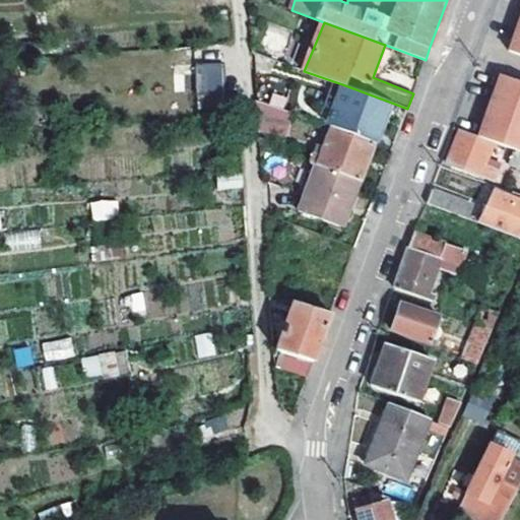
[(519,25),(510,49),(519,52),(519,25)]
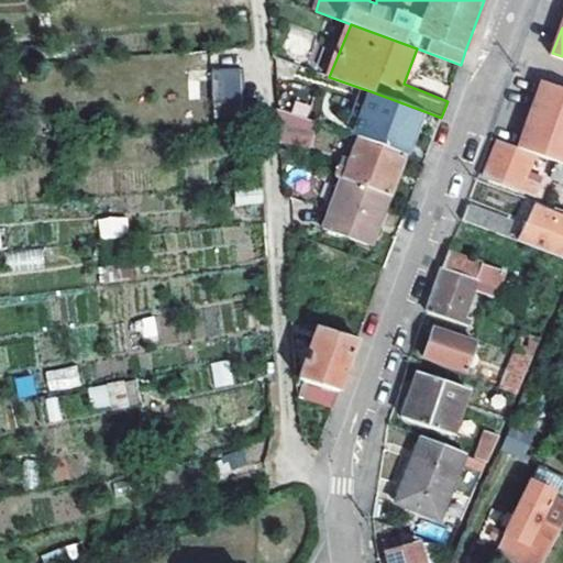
[(212,68),(213,114),(242,113),(240,68),(212,68)]
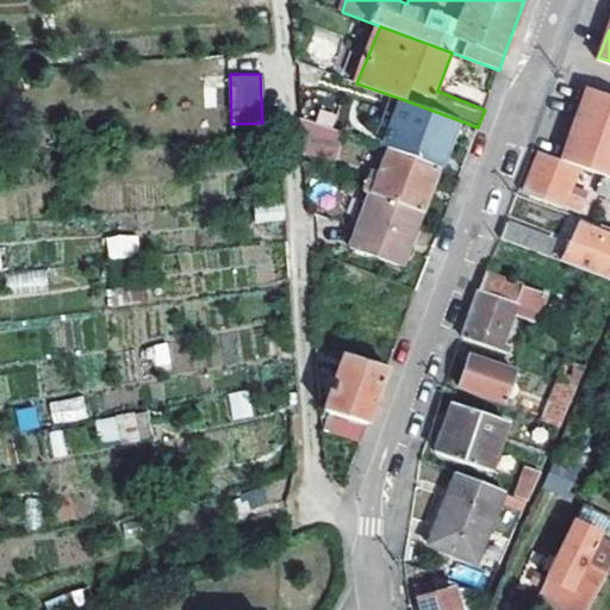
[(609,94),(589,86),(578,114),(582,116),(576,132),(572,131),(562,159),(578,165),(603,174),(609,176),(609,94)]
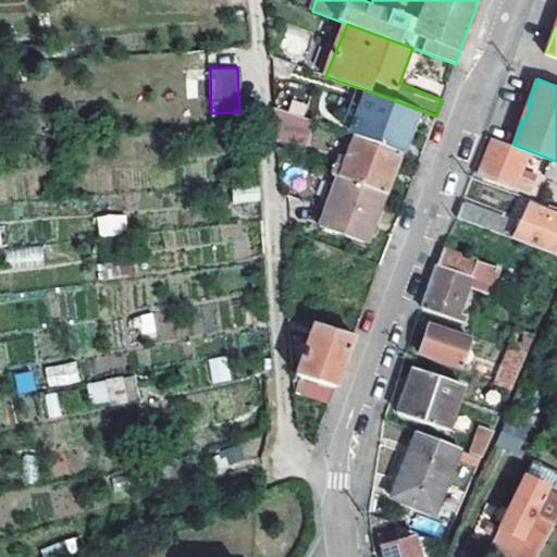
[(356,137),(398,151),(413,108),(367,90),(350,135),(356,137)]
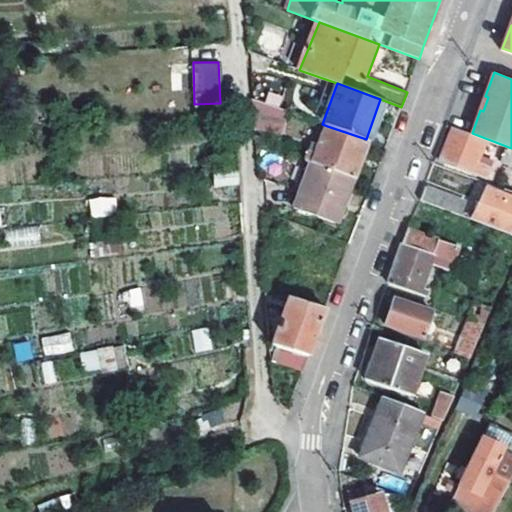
[(282,134),(285,111),(253,100),(255,128),(282,134)]
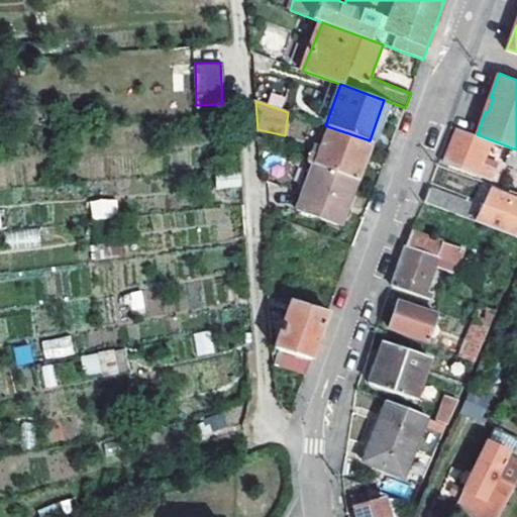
[(311,163),(317,165),(357,179),(370,140),(330,127),(323,148),(315,146),(310,163),(311,163)]
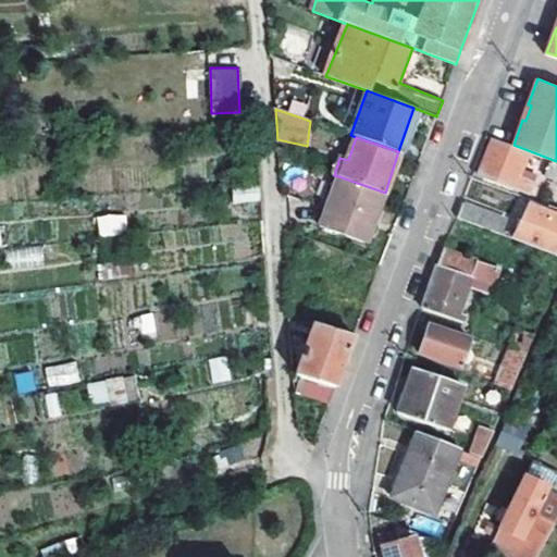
[(514,145),(493,137),(481,171),(523,188),(528,176),(519,173),(528,150),(514,145)]
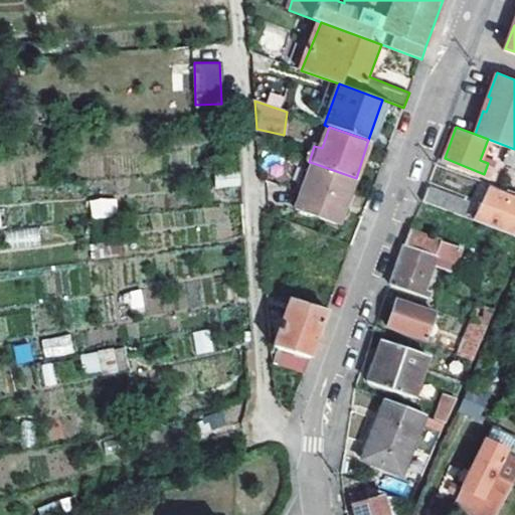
[(266,137),(256,135),(258,144),(263,146),(266,137)]
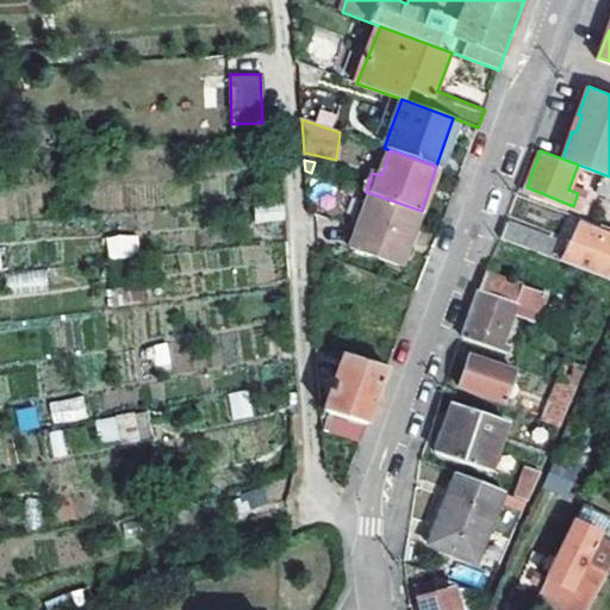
[(609,176),(603,174),(597,190),(609,194),(609,176)]
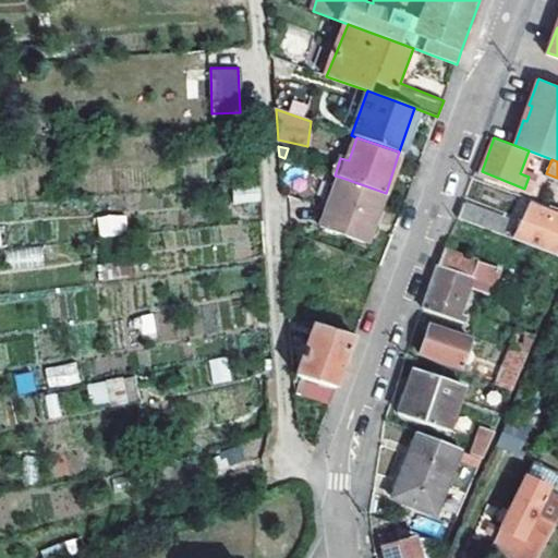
[(331,209),(342,178),(336,176),(325,207),(331,209)]
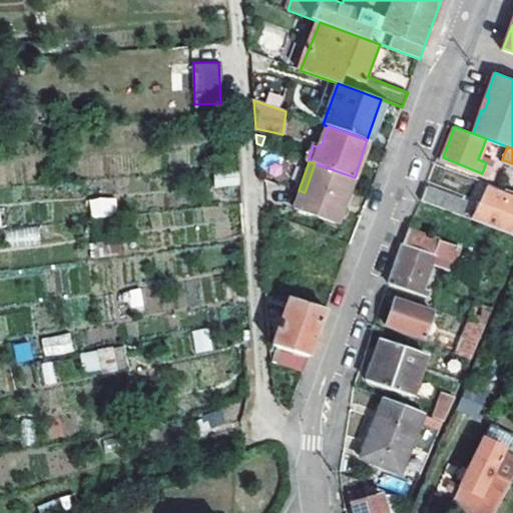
[(315,163),(305,192),(300,208),(340,223),(357,178),(355,177),(315,163)]
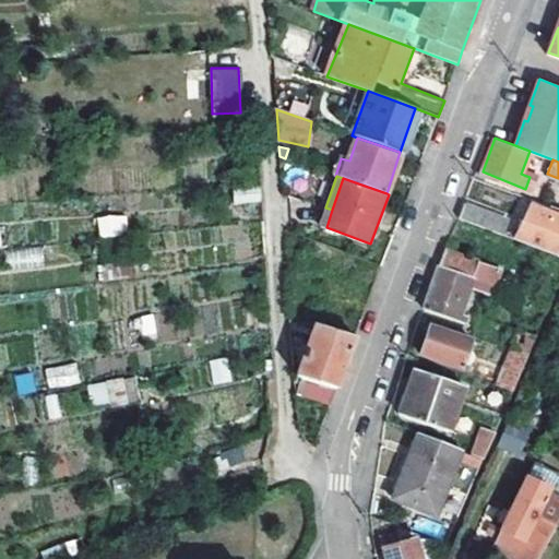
[(500,215),(465,202),(460,217),(494,230),(500,215)]
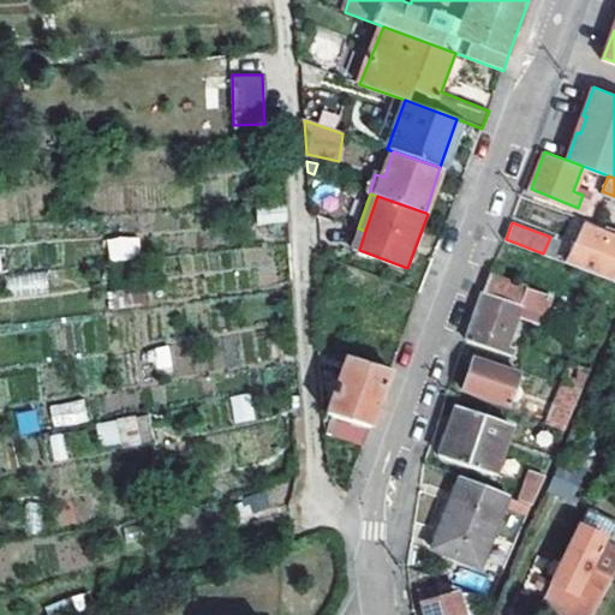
[(614,230),(602,225),(599,231),(584,224),(568,264),(614,281),(614,230)]
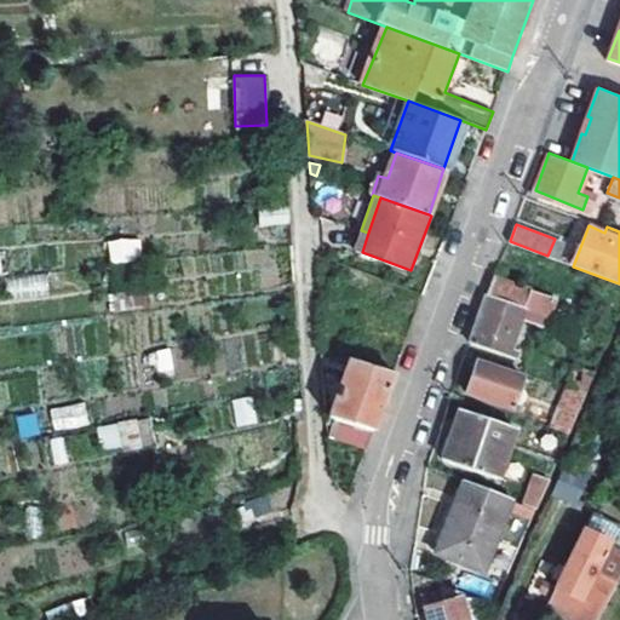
[(109,240),(109,260),(141,259),(139,239),(109,240)]
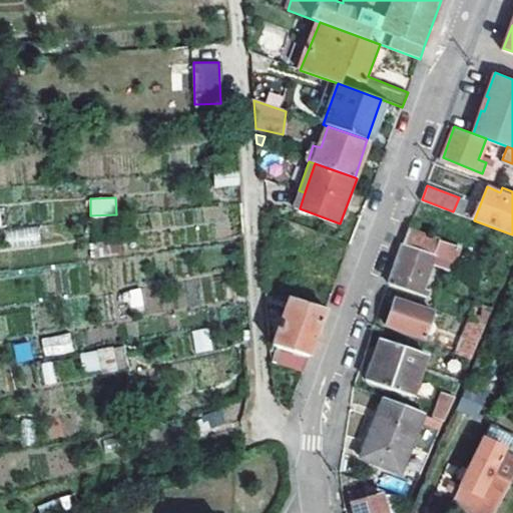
[(409,229),(403,245),(447,262),(452,246),(409,229)]
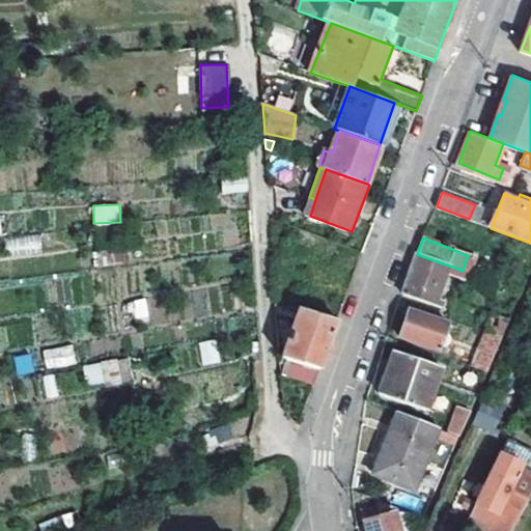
[(417,254),(403,294),(441,307),(444,300),(438,298),(446,275),(459,279),(463,271),(417,254)]
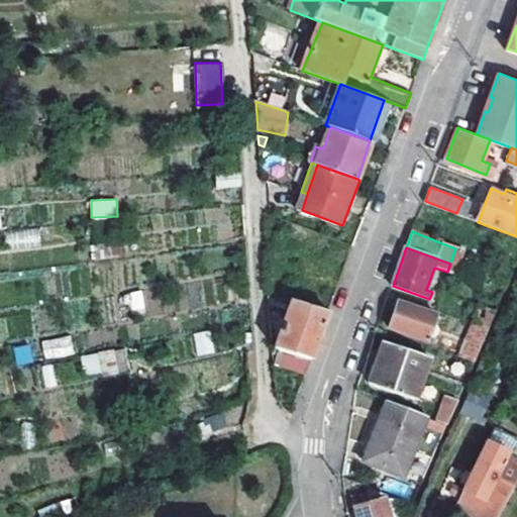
[(142,292),(125,293),(127,312),(144,311),(142,292)]
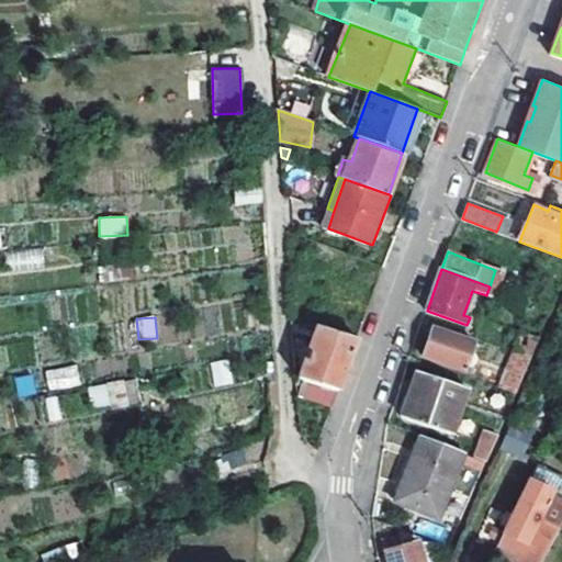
[(298,396),(332,407),(355,341),(357,337),(317,326),(298,379),(303,381),(298,396)]
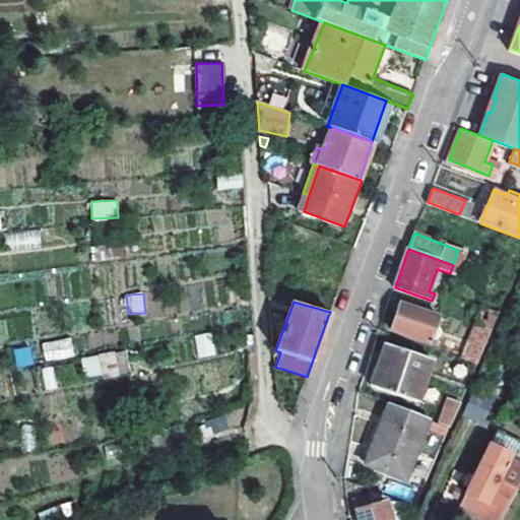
[(438,316),(399,302),(391,328),(431,341),(438,316)]
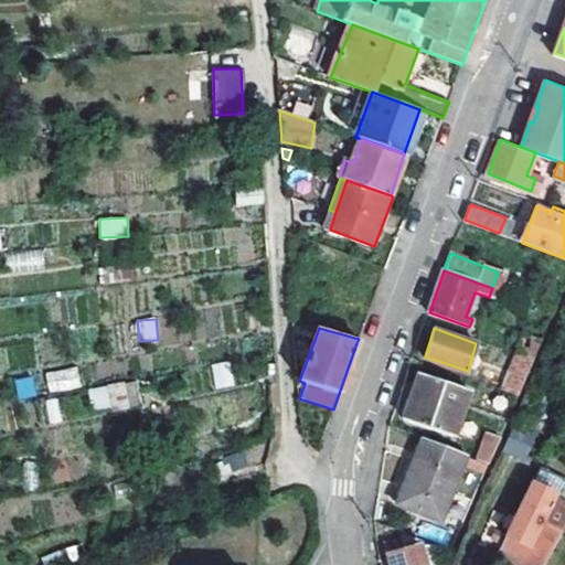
[(533,359),(541,339),(522,332),(513,352),(533,359)]
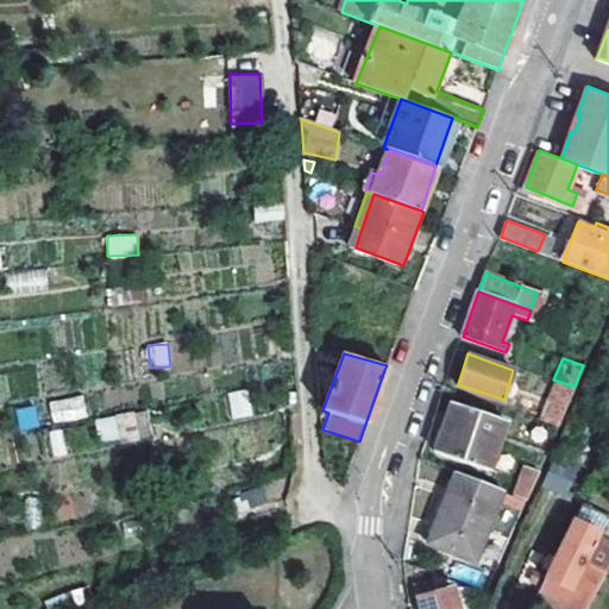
[(575,387),(553,380),(537,419),(558,426),(575,387)]
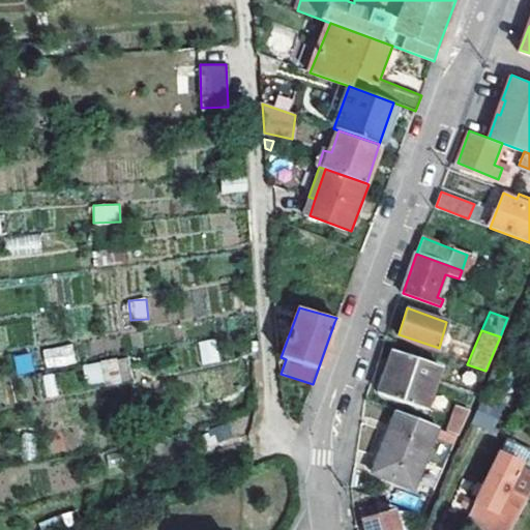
[(217,362),(214,340),(198,342),(202,364),(217,362)]
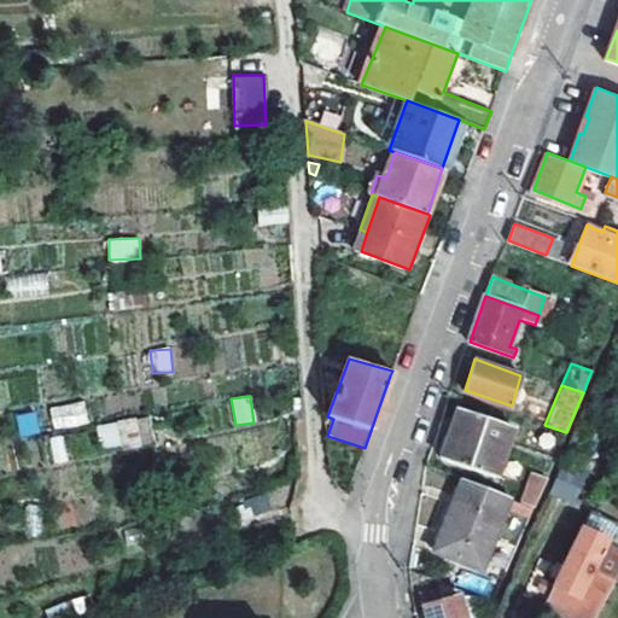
[(82,398),(48,408),(56,431),(89,421),(82,398)]
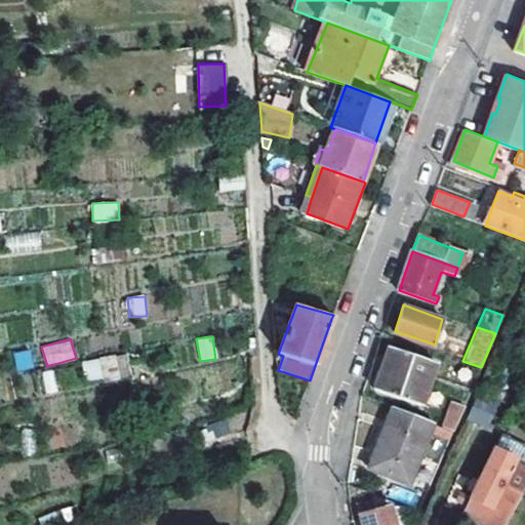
[(434,361),(389,346),(375,387),(420,403),(434,361)]
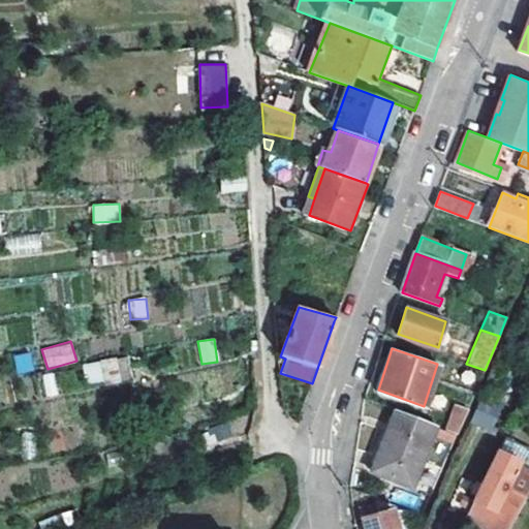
[(13,354),(18,373),(35,370),(31,351),(13,354)]
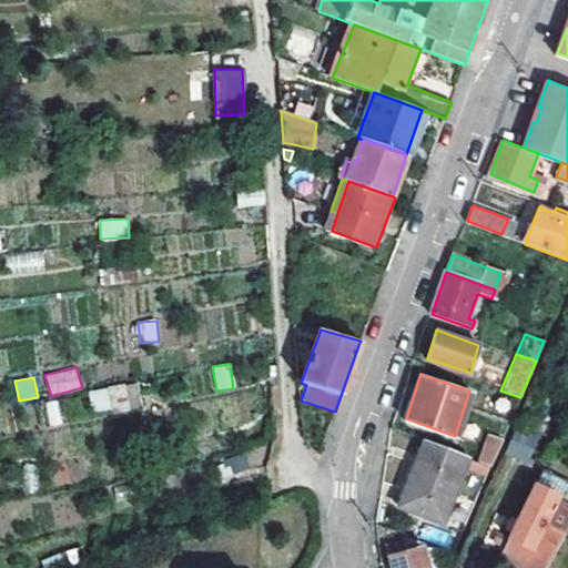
[(92,413),(141,408),(139,384),(89,388),(92,413)]
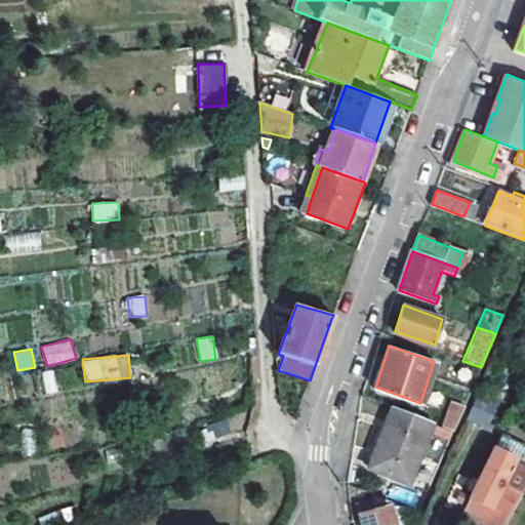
[(474,399),(468,422),(490,428),(496,404),(474,399)]
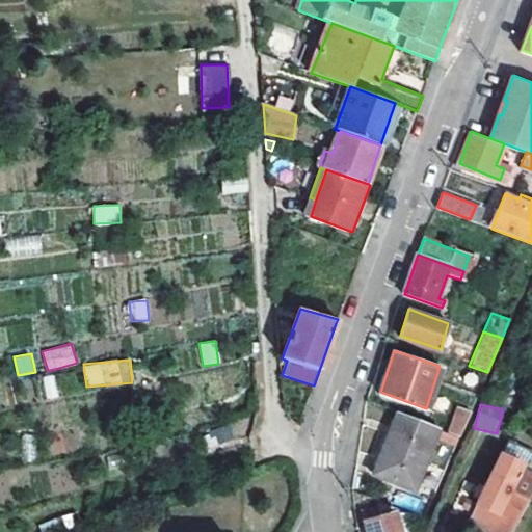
[(450,429),(460,434),(471,409),(459,405),(450,429)]
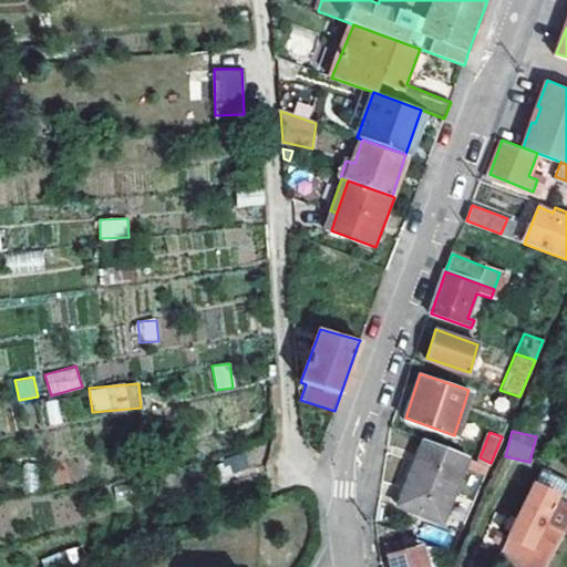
[(465,456),(424,440),(397,505),(439,521),(465,456)]
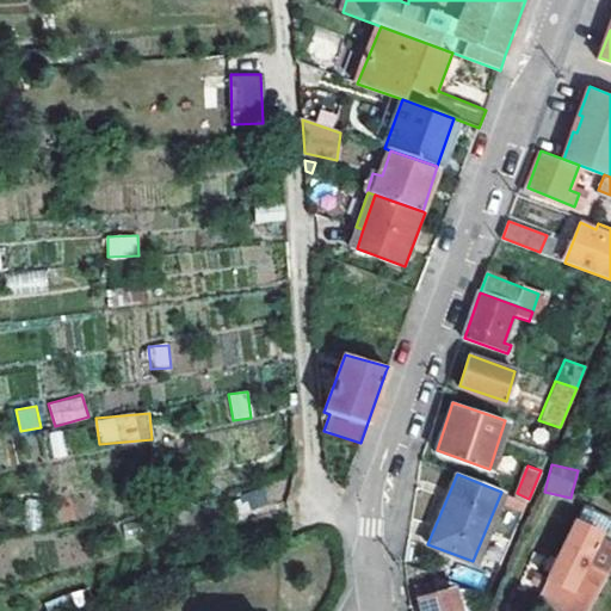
[(578,513),(574,519),(599,532),(604,525),(578,513)]
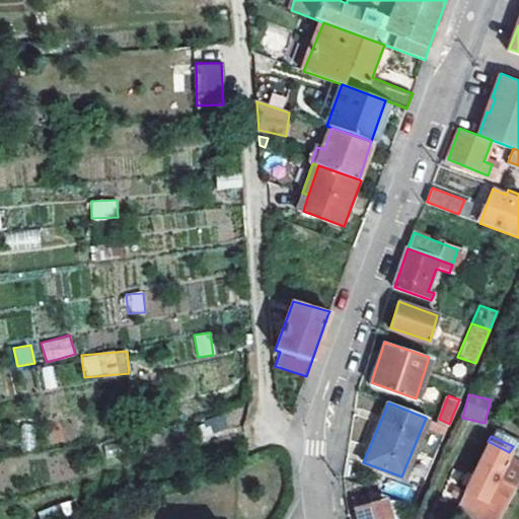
[(509,452),(505,460),(518,466),(518,441),(515,440),(513,446),(509,452)]
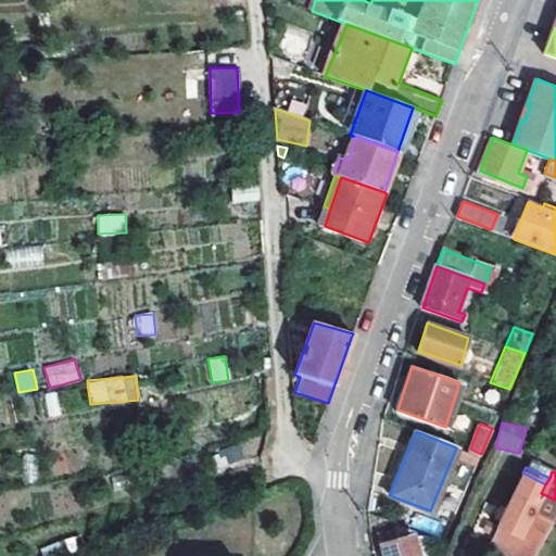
[(495,555),(531,555),(555,506),(555,500),(541,493),(545,484),(522,472),(484,551),(495,555)]
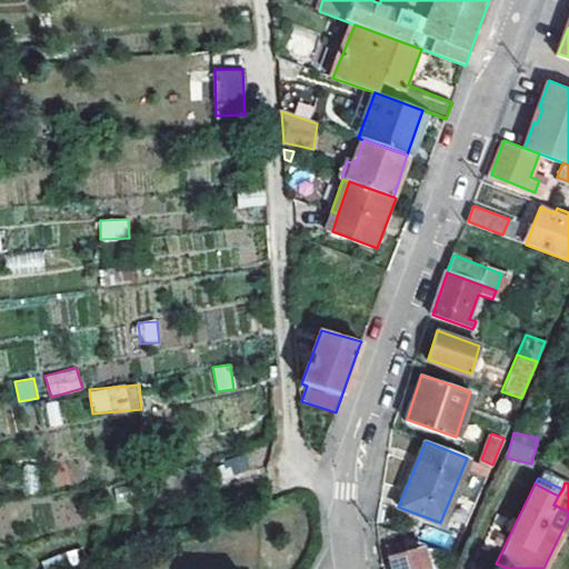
[(428,568),(422,548),(408,550),(405,540),(387,546),(392,568),(428,568)]
